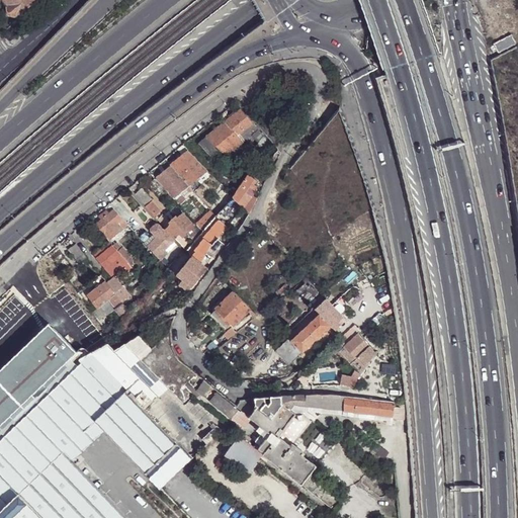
[(33,1),(32,0),(3,0),(8,5),(6,6),(7,11),(10,15),(14,16),(34,2),(33,1)]
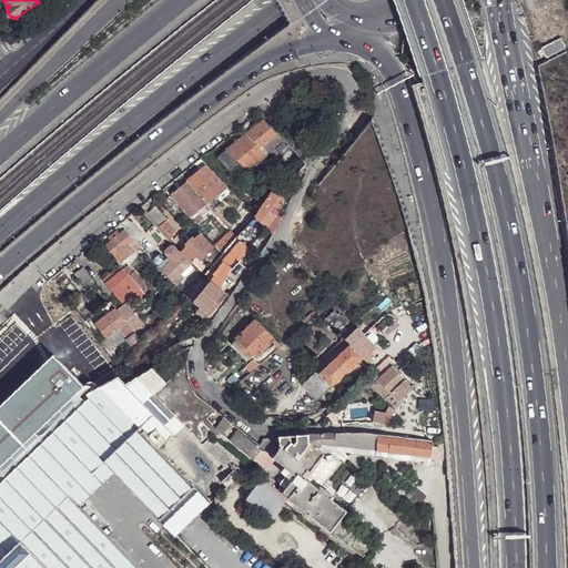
[(546,58),(565,49),(560,38),(540,47),(546,58)]
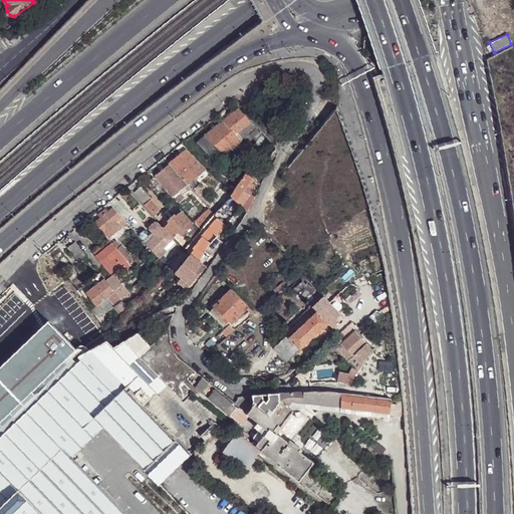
[(229,116),(224,109),(216,115),(222,121),(241,141),(242,140),(249,135),(256,129),(238,108),(229,116)]
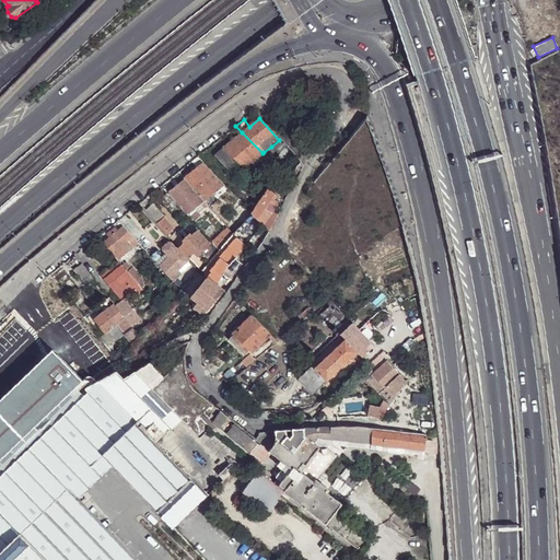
[(252,162),(263,153),(242,132),(223,148),(244,168),(252,162)]
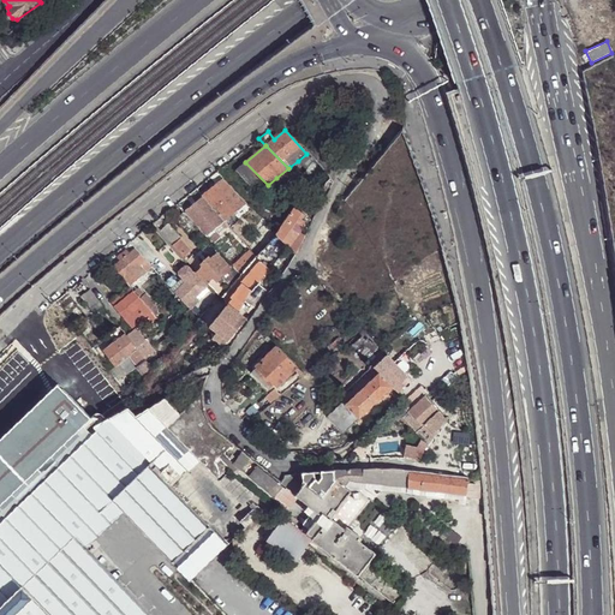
[(316,166),(306,154),(298,161),(305,168),(299,175),(303,179),(316,166)]
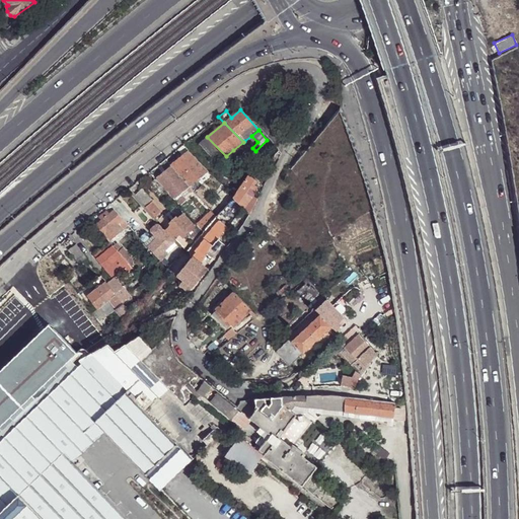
[(226,156),(207,137),(199,143),(215,161),(220,157),(224,161),(225,159),(227,161),(229,159),(226,156)]
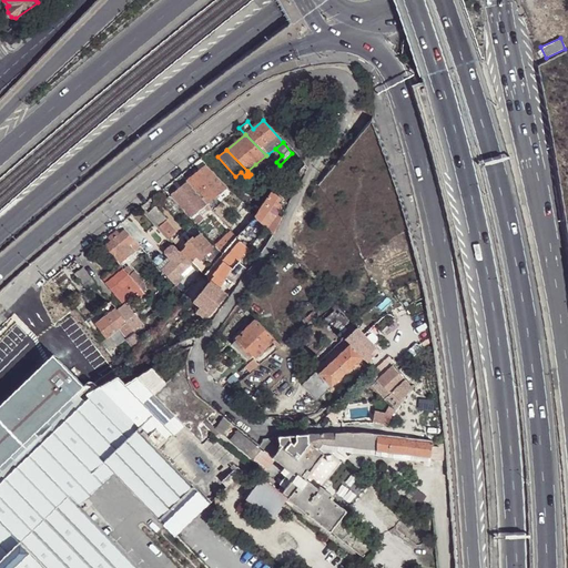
[(297,160),(292,153),(280,165),(286,171),(297,160)]
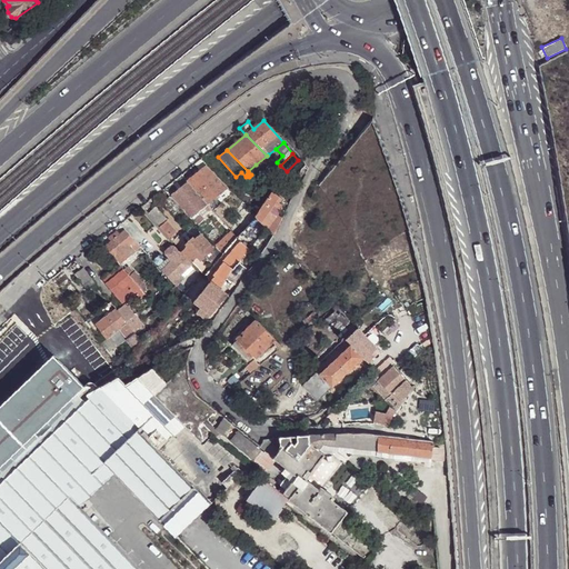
[(207,166),(201,159),(195,163),(200,171),(187,181),(207,203),(209,201),(227,187),(207,166)]
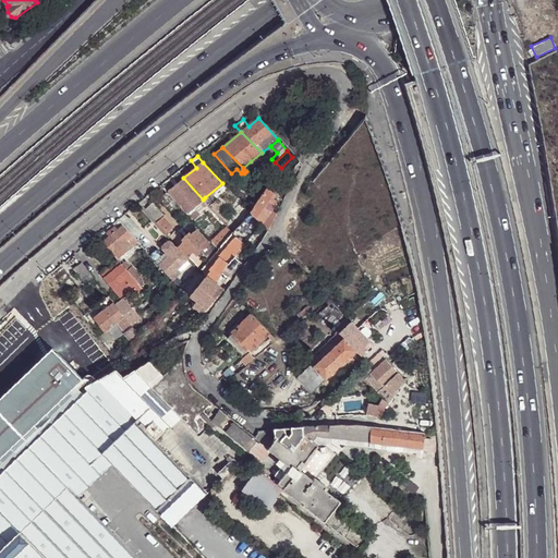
[(256,167),(251,161),(243,168),(246,171),(247,173),(256,167)]
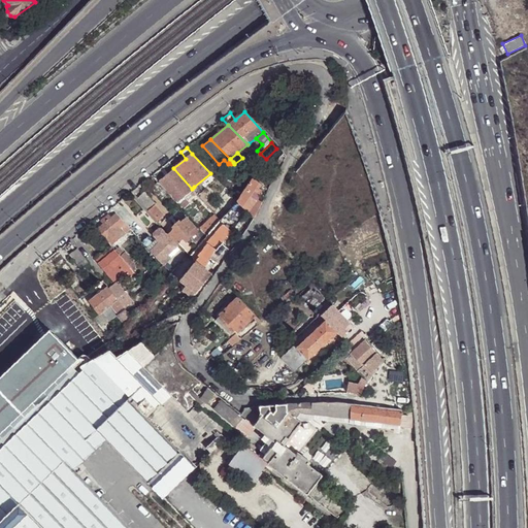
[(266,159),(260,154),(245,174),(252,180),(253,178),(266,159)]
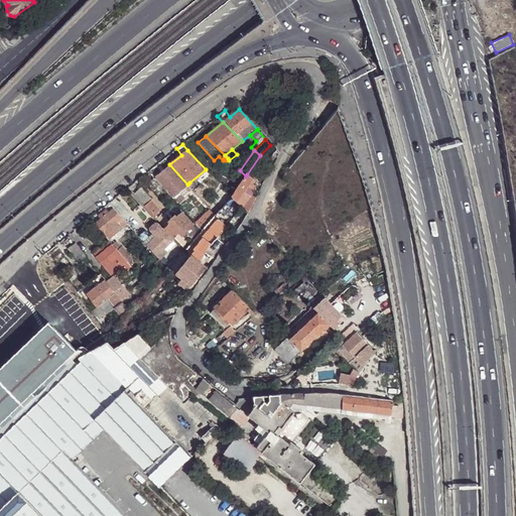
[(189,191),(191,189),(189,187),(187,184),(169,164),(155,175),(179,203),(185,198),(180,192),(186,187),(189,191)]
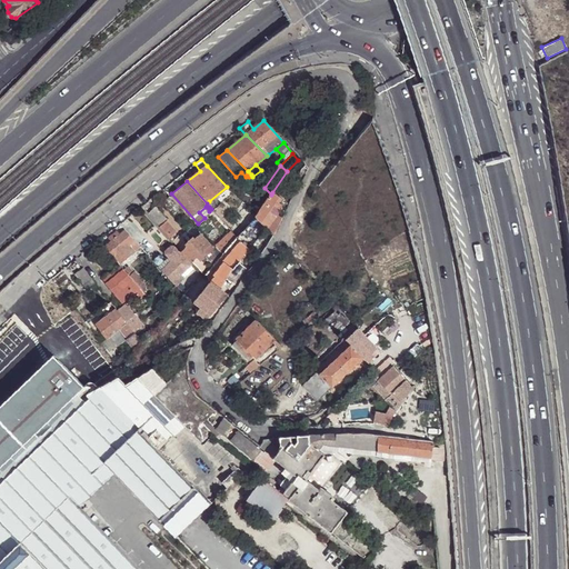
[(281,199),(272,192),(271,195),(255,217),(261,223),(267,229),(272,235),(280,221),(275,219),(278,215),(281,210),(277,206),(278,203),(281,199)]
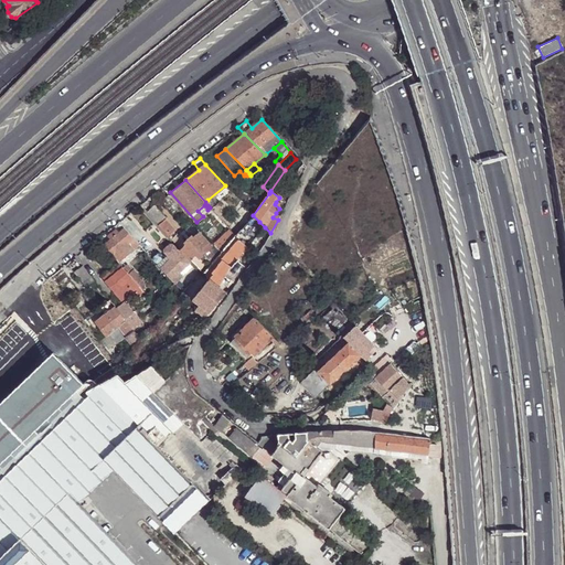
[(172,213),(179,206),(168,194),(161,201),(172,213)]
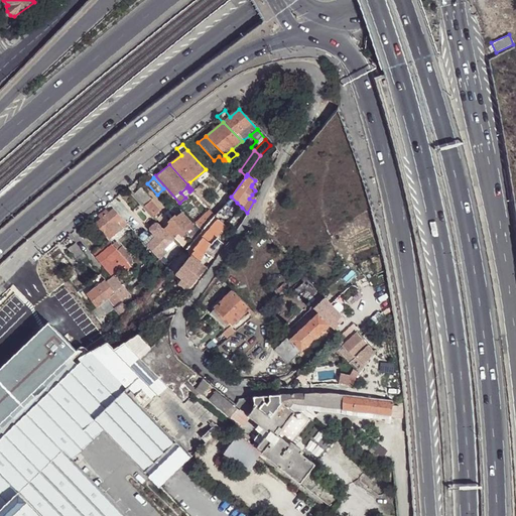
[(221,209),(231,197),(219,184),(214,190),(220,197),(214,203),(221,209)]
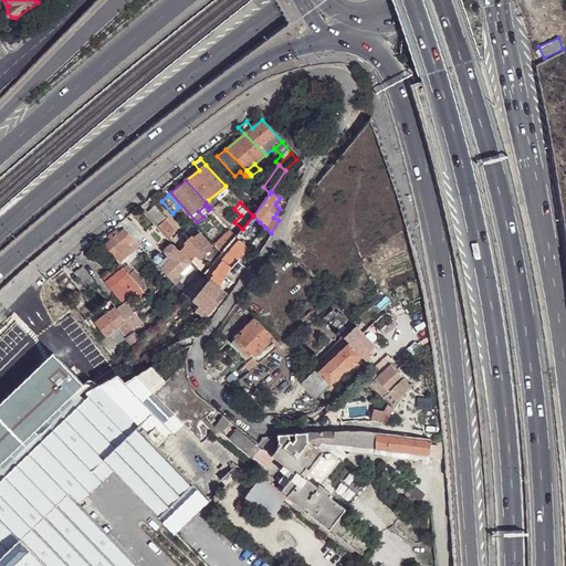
[(154,206),(147,212),(159,226),(166,219),(154,206)]
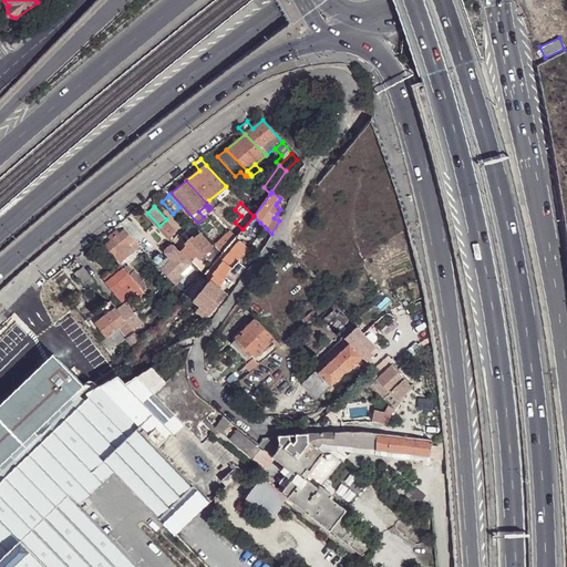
[(176,230),(166,219),(160,226),(168,237),(176,230)]
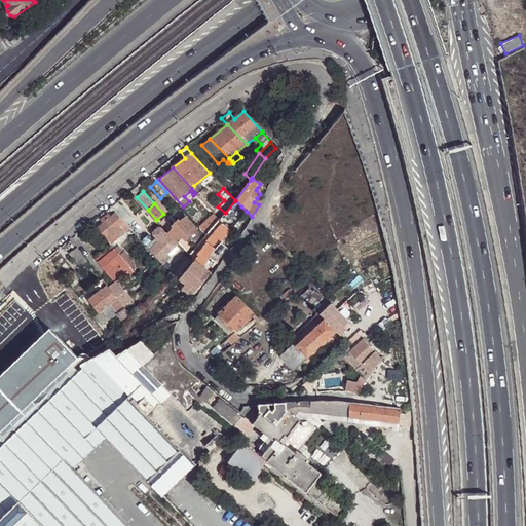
[(241,217),(247,212),(241,207),(236,212),(241,217)]
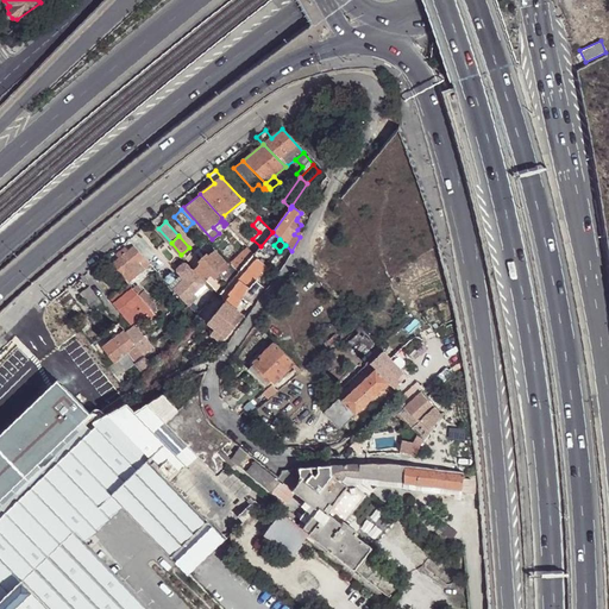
[(129,281),(150,264),(135,246),(127,252),(125,249),(117,256),(119,259),(114,263),(129,281)]
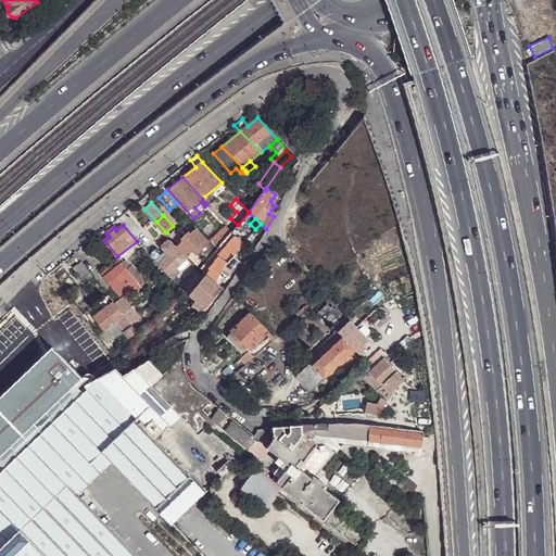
[(185,241),(178,247),(188,256),(193,252),(197,255),(210,244),(198,230),(191,236),(189,232),(182,238),(185,241)]
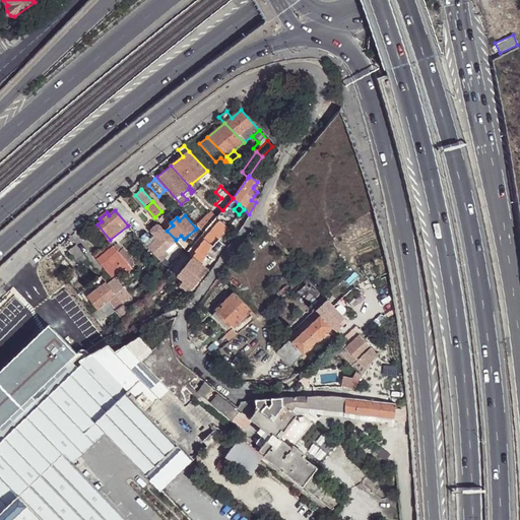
[(197,228),(203,233),(211,222),(206,216),(197,228)]
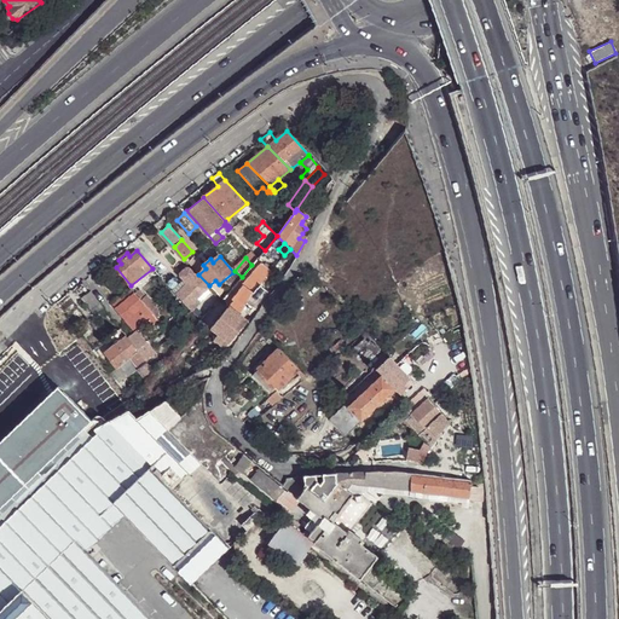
[(248,322),(238,316),(247,304),(253,293),(252,293),(271,271),(261,264),(243,285),(243,287),(233,299),(236,301),(208,333),(225,347),(248,322)]
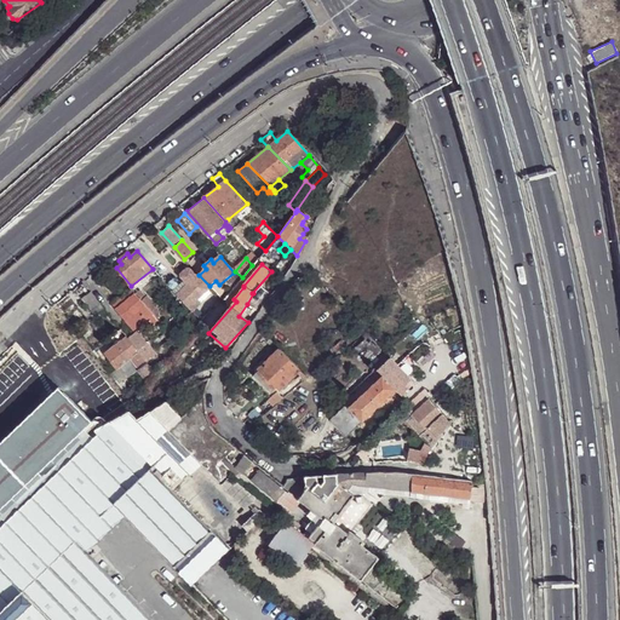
[(200,294),(207,288),(189,269),(187,268),(181,273),(181,277),(184,281),(181,283),(177,280),(173,279),(166,285),(191,311),(205,299),(200,294)]
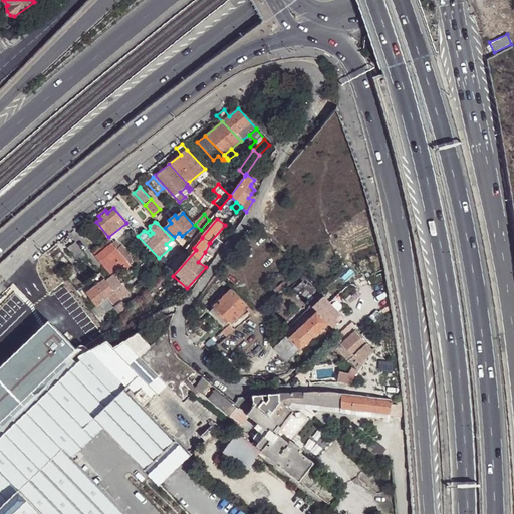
[(185,244),(187,246),(192,240),(187,234),(181,240),(183,242),(185,240),(187,242),(185,244)]
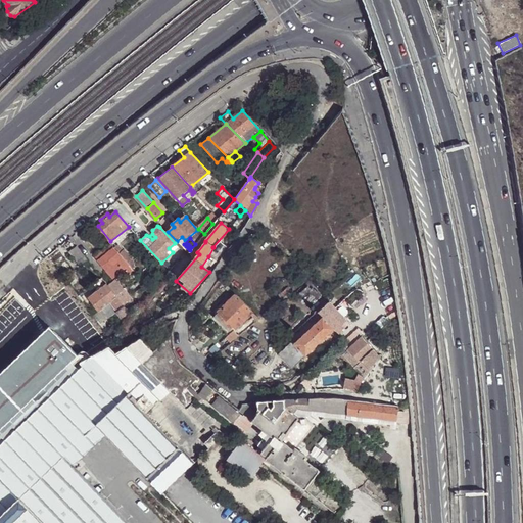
[(220,241),(214,247),(208,256),(219,263),(229,249),(220,241)]
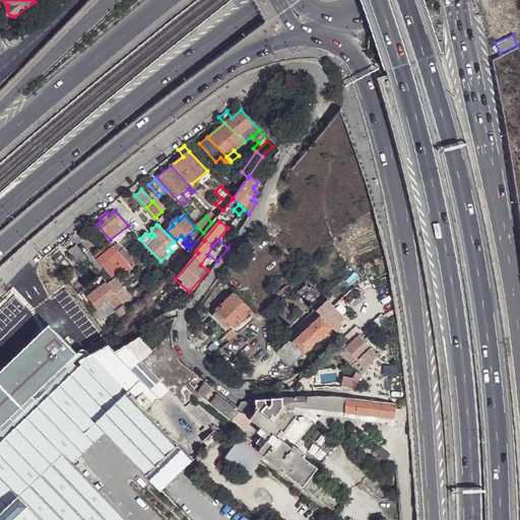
[(96,259),(112,245),(110,243),(94,257),(96,259)]
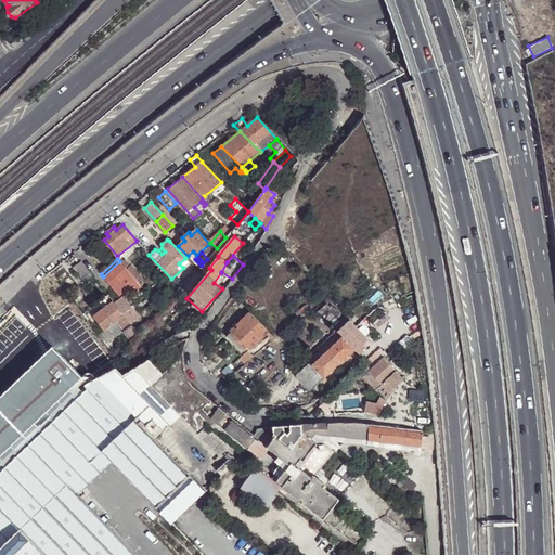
[(120,263),(136,280),(139,276),(125,259),(120,263)]
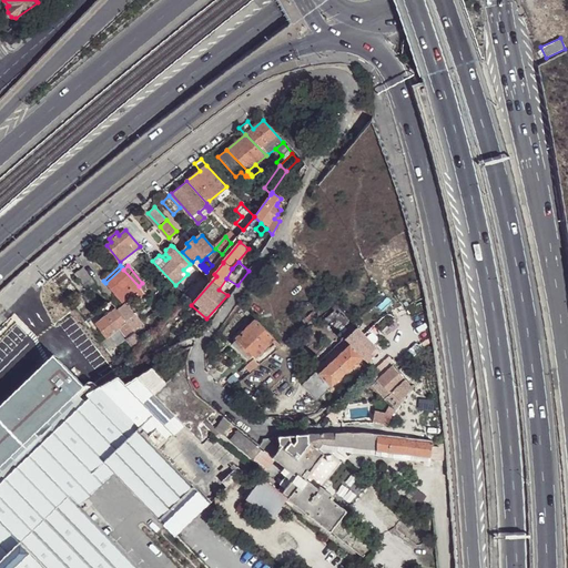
[(74,273),(83,284),(91,279),(82,267),(74,273)]
